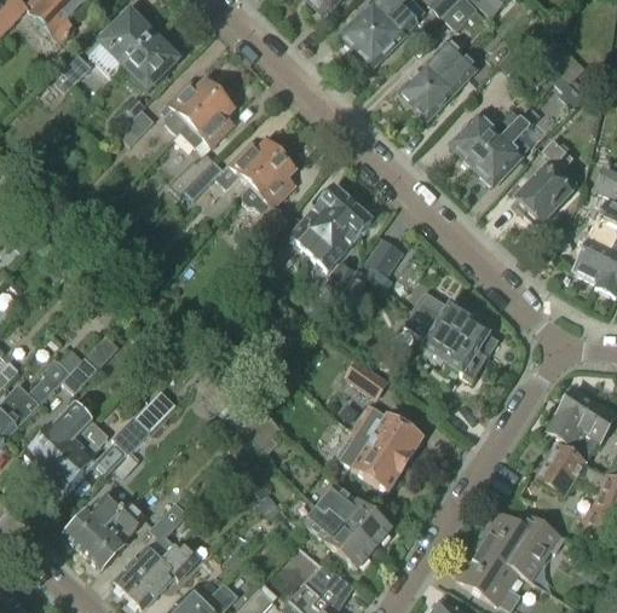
[(0,39),(29,9),(21,0),(9,0),(7,1),(6,0),(0,6),(0,39)]
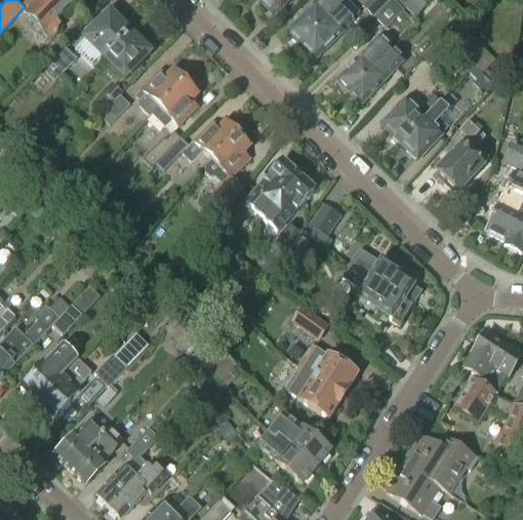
[(36,0),(25,11),(52,37),(65,25),(56,17),(73,0),(36,0)]
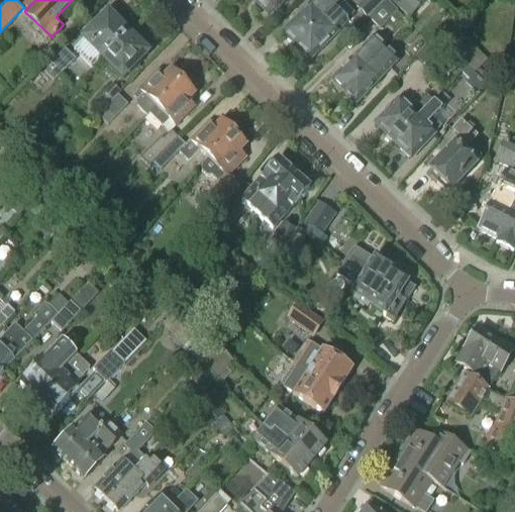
[(259,0),(272,12),(284,0),(259,0)]
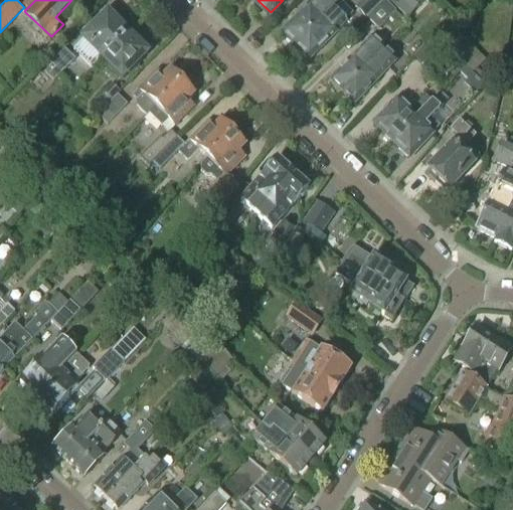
[(297,42),(339,0),(314,0),(284,29),(297,42)]
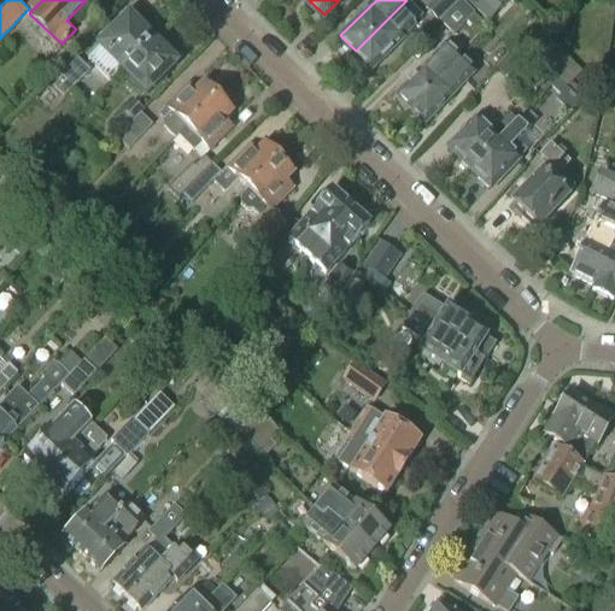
[(402,35),(402,34),(423,12),(411,0),(406,0),(356,51),(370,65),(402,35)]
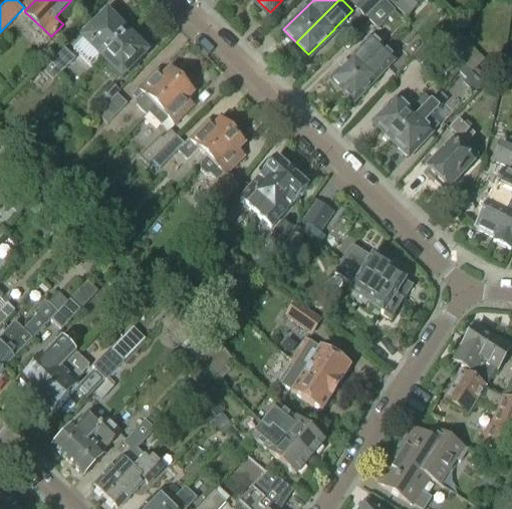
[(360,0),(356,4),(365,13),(378,0),(360,0)]
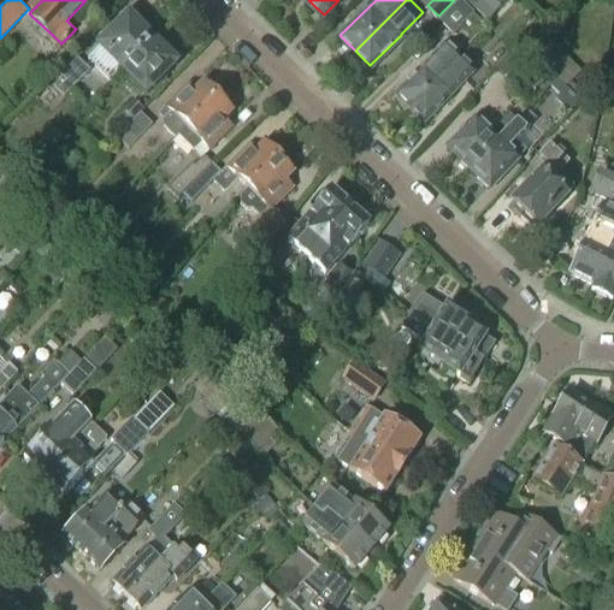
[(476,11),(465,0),(458,0),(440,18),(454,33),(476,11)]
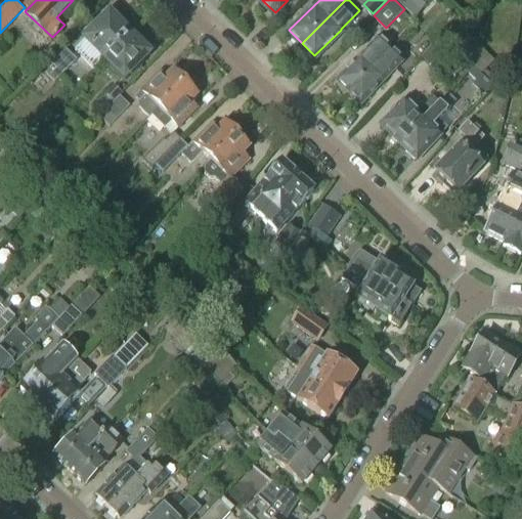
[(400,0),(416,15),(430,0),(400,0)]
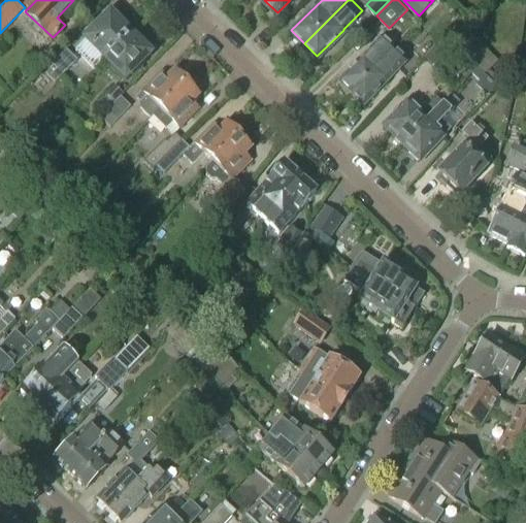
[(105,57),(131,30),(110,9),(85,36),(85,37),(75,46),(95,66),(105,57)]
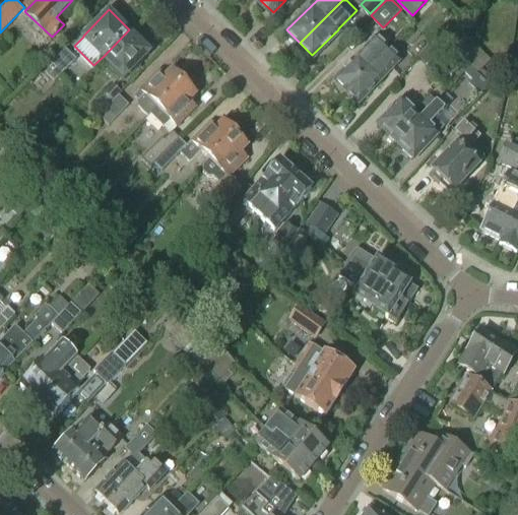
[(458,35),(466,25),(456,15),(447,25),(458,35)]
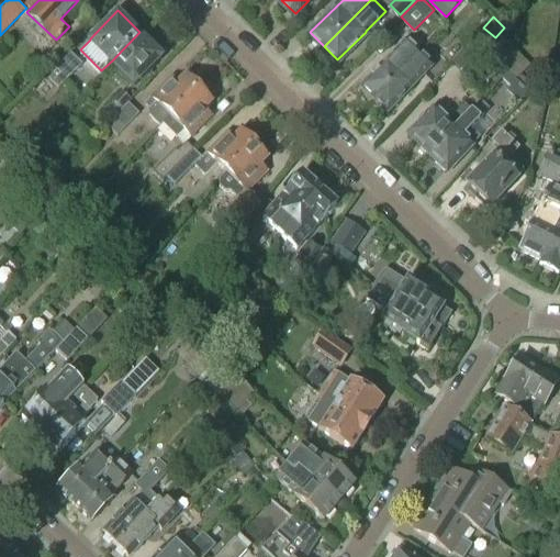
[(134,81),(161,53),(140,32),(112,60),(134,81)]
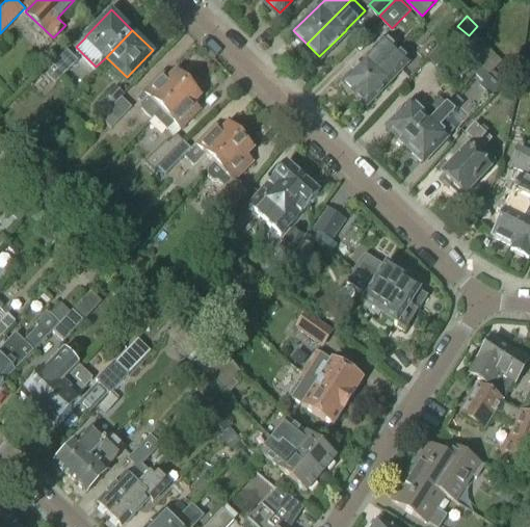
[(502,83),(506,78),(496,68),(503,59),(478,34),(466,48),(502,83)]
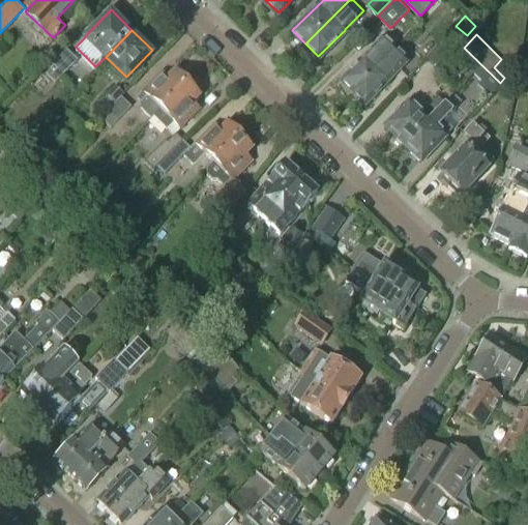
[(441,39),(428,55),(437,64),(451,49),(441,39)]
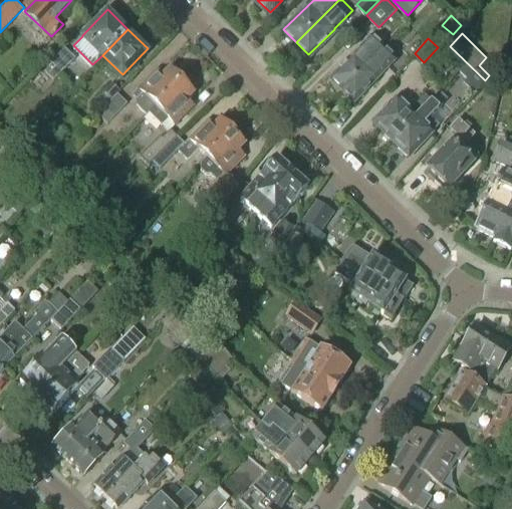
[(376,53),(364,41),(355,50),(354,50),(329,76),(341,87),(376,53)]
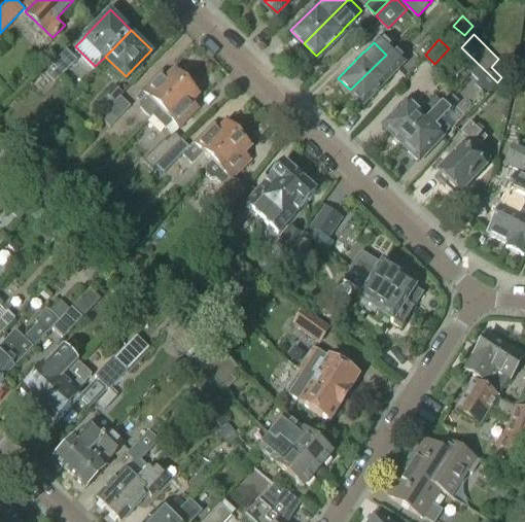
[(56,80),(78,58),(65,45),(43,67),(56,80)]
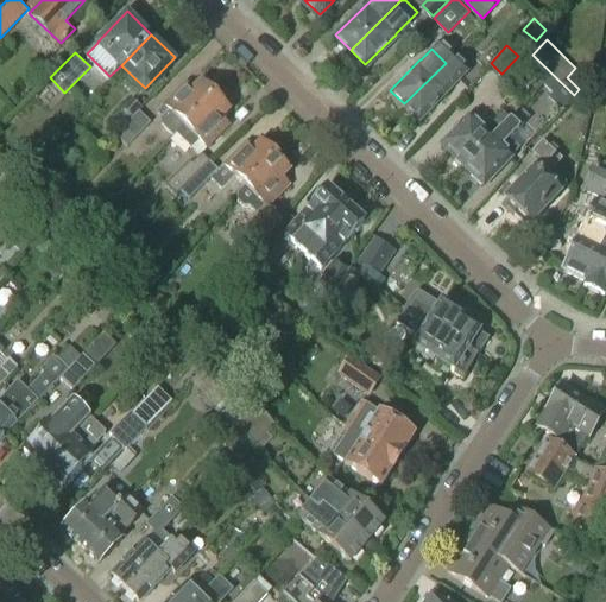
[(446,63),(404,103),(420,119),(449,88),(449,87),(468,67),(455,55),(447,64),(446,63)]
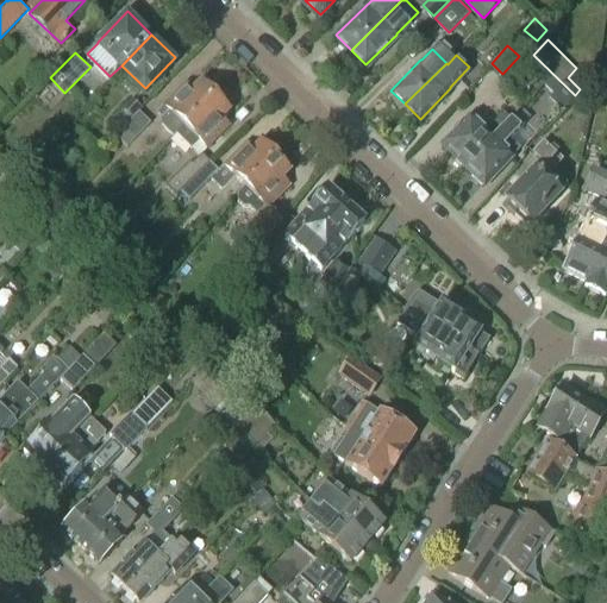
[(546,83),(555,92),(569,105),(575,96),(554,76),(546,83)]
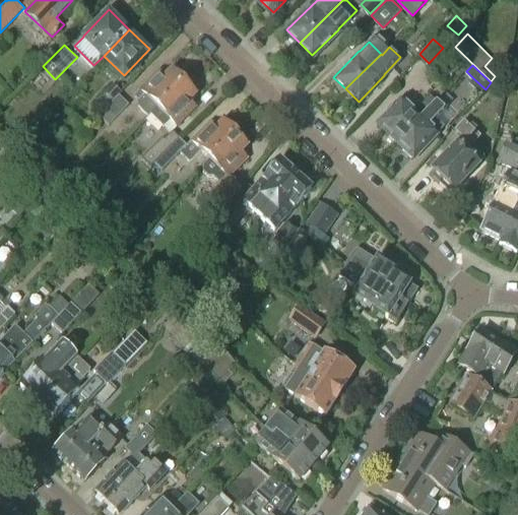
[(184,78),(172,66),(166,72),(159,67),(140,86),(140,87),(134,92),(140,98),(138,100),(138,102),(149,113),(151,111),(184,78)]
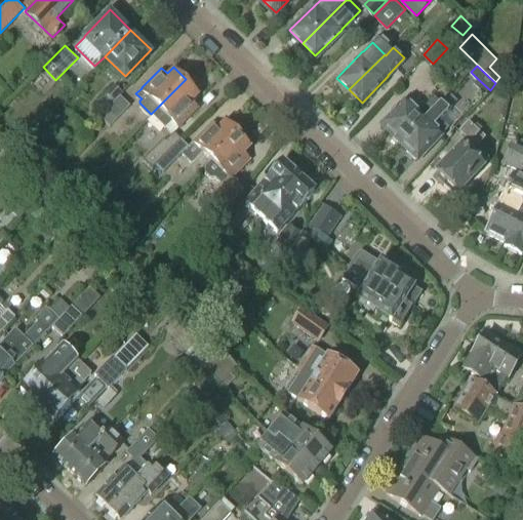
[(178,124),(198,104),(193,98),(199,92),(186,79),(153,112),(165,124),(171,117),(178,124)]
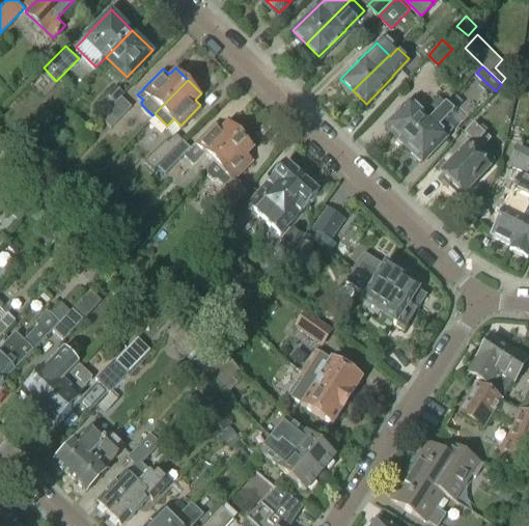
[(109,107),(124,91),(116,84),(102,100),(109,107)]
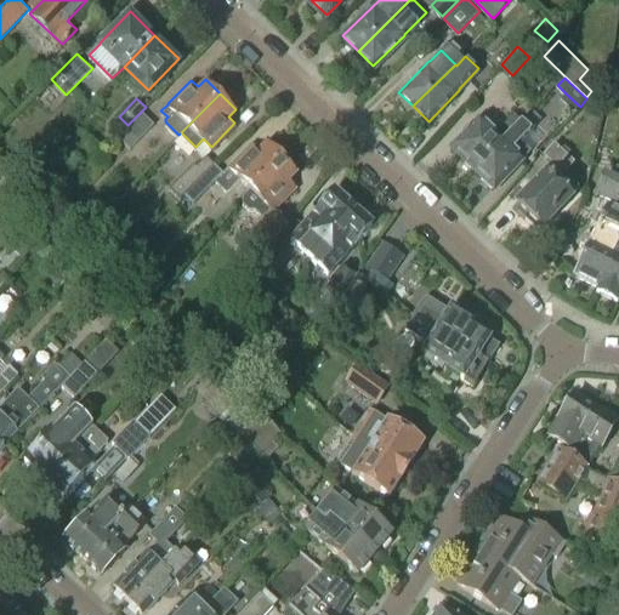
[(527,114),(534,123),(535,123),(541,117),(533,108),(527,114)]
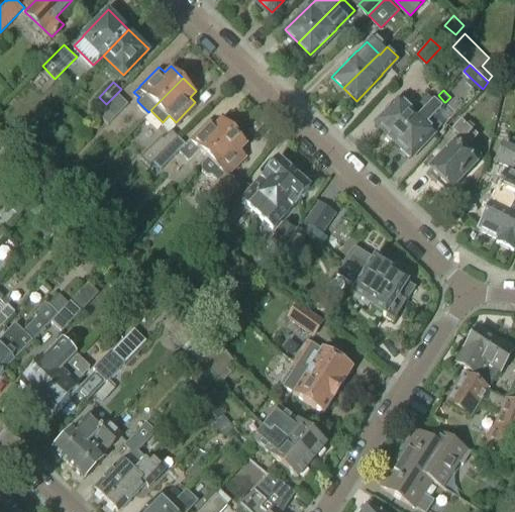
[(396,139),(435,98),(427,91),(410,108),(399,97),(377,120),(396,139)]
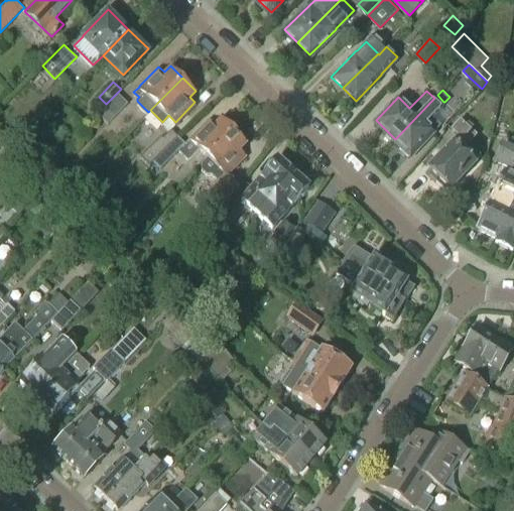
[(109,123),(129,102),(119,92),(99,113),(109,123)]
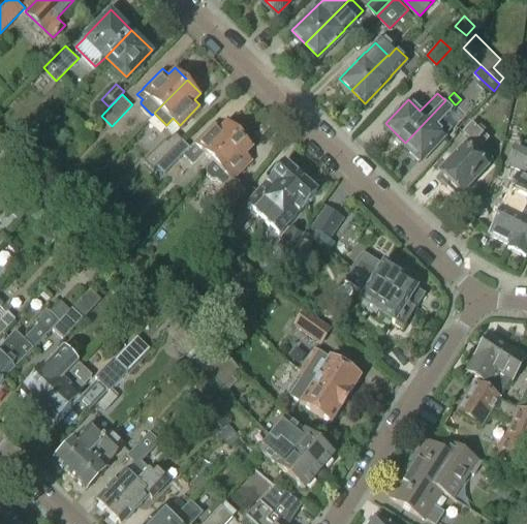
[(453,109),(445,100),(405,143),(424,160),(446,136),(445,134),(452,127),(443,119),(453,109)]
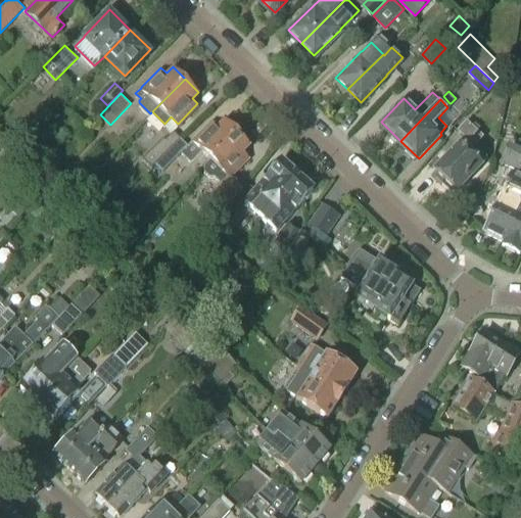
[(238,126),(230,118),(227,120),(225,118),(218,125),(212,119),(194,137),(189,142),(182,135),(159,158),(167,166),(184,148),(192,157),(202,146),(212,156),(237,131),(235,128),(238,126)]
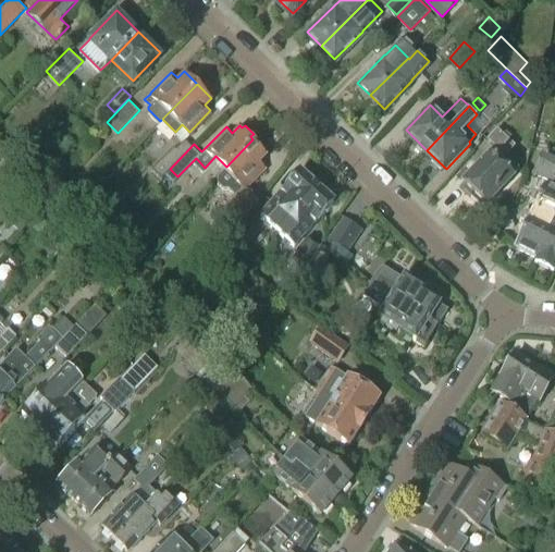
[(506,154),(516,144),(497,126),(489,136),(495,144),(490,150),(490,149),(479,160),(481,162),(464,181),(484,201),(519,166),(506,154)]
